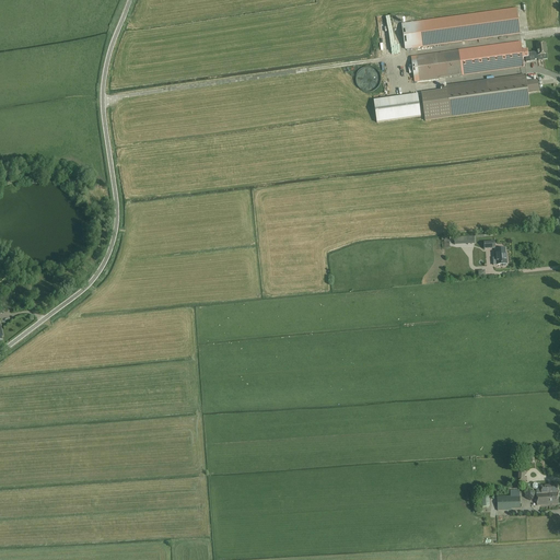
[(516,9),(403,24),(403,30),(405,44),(406,49),(520,34),(516,9)]
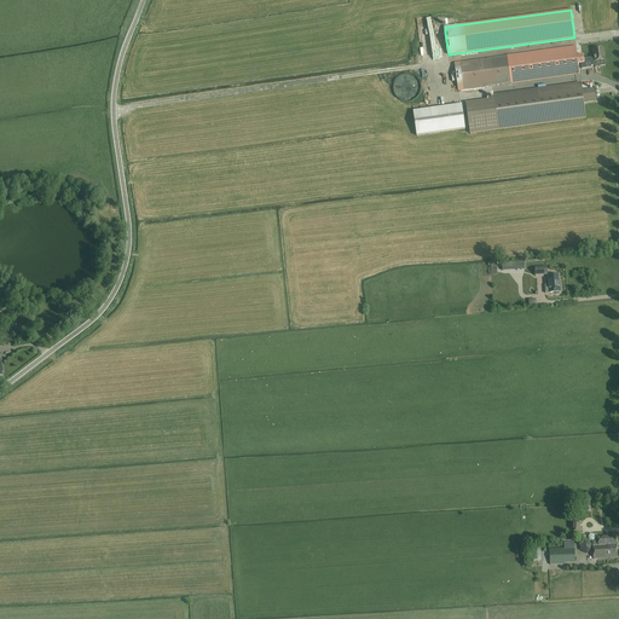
[(496,86),(512,84),(579,74),(578,64),(580,64),(582,69),(591,68),(591,65),(595,65),(595,67),(605,64),(605,61),(602,48),(593,50),(594,57),(584,58),(583,55),(577,56),(576,46),(531,52),(455,63),(458,91),(496,86)]
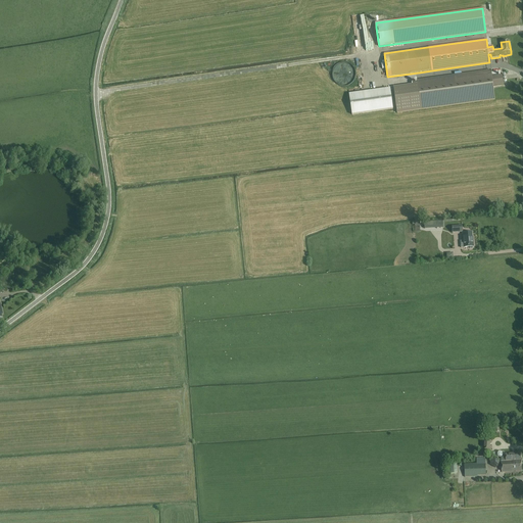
[(338,85),(341,86),(345,86),(348,85),(350,84),(353,82),(354,79),(355,76),(355,73),(354,68),(352,66),(350,64),(347,62),(343,62),(340,62),(337,64),(335,66),(333,69),(332,73),(332,77),(333,80),(335,83),(338,85)]
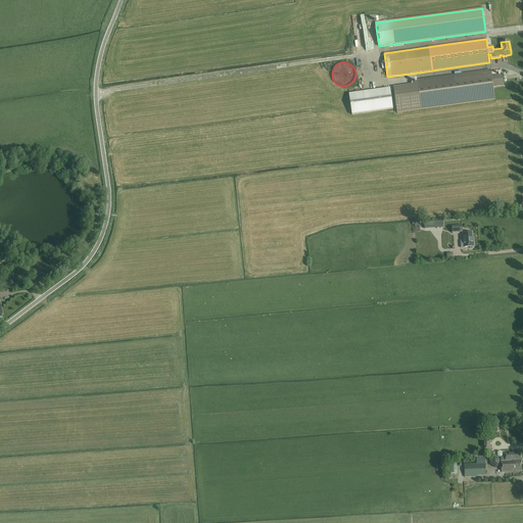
[(504,86),(503,76),(497,76),(497,73),(491,74),(491,69),(417,81),(417,83),(393,87),(397,113),(495,99),(493,87),(504,86)]
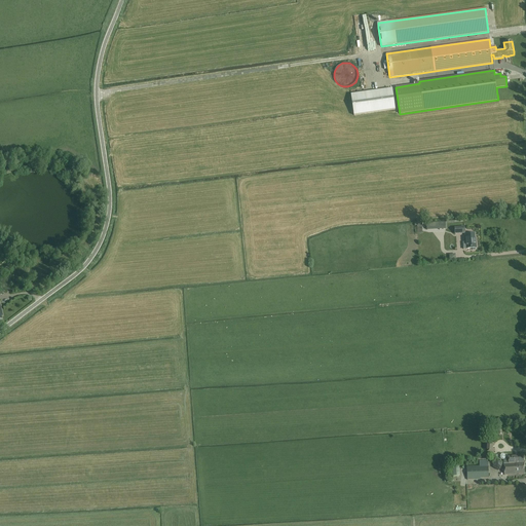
[(391,88),(350,95),(353,115),(395,109),(391,88)]
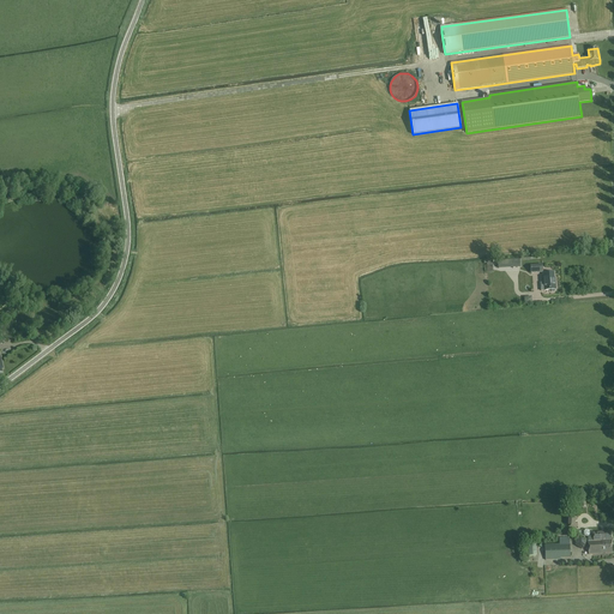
[(498,260),(499,269),(521,268),(519,259),(498,260)]
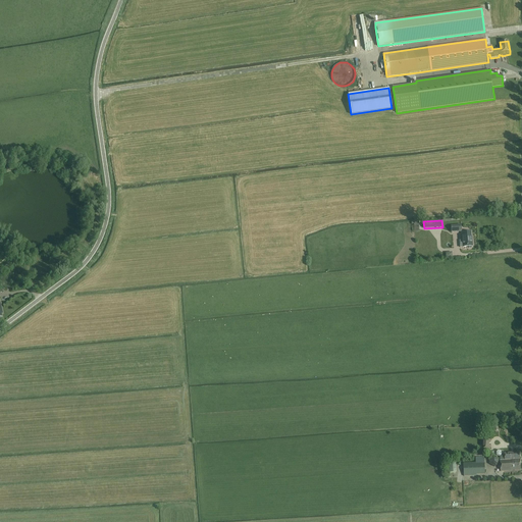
[(471,237),(471,231),(462,232),(463,247),(468,247),(469,248),(471,248),(472,247),(473,246),(472,237),(471,237)]
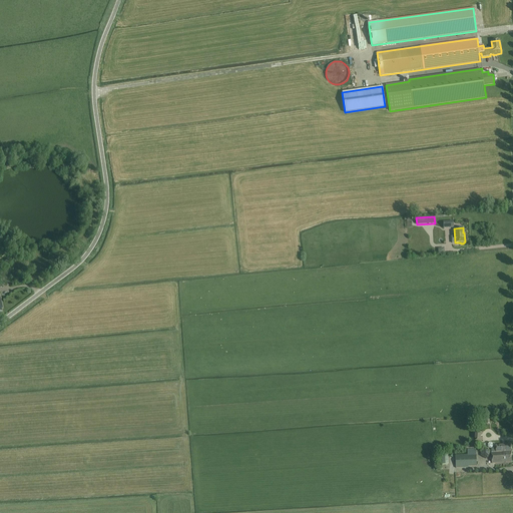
[(491,453),(511,452),(511,444),(495,445),(496,452),(491,452),(491,453)]
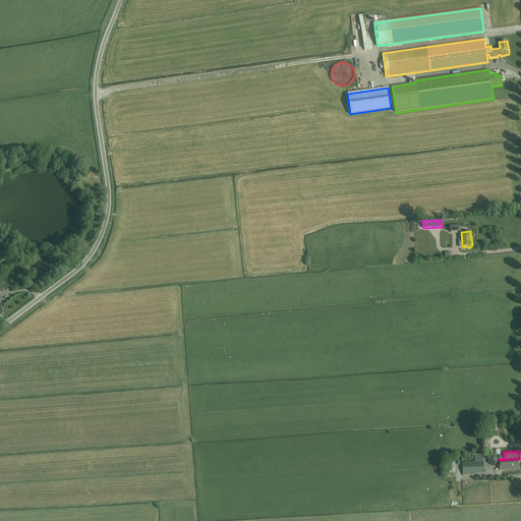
[(488,458),(488,463),(493,466),(498,463),(498,458),(494,455),(488,458)]
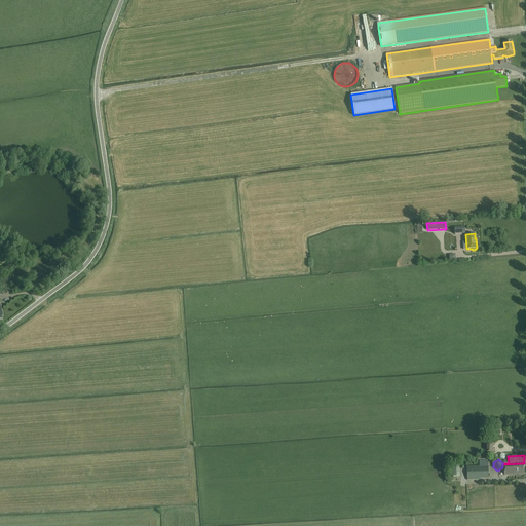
[(488,478),(488,460),(479,461),(479,466),(466,466),(467,480),(480,480),(480,479),(488,478)]
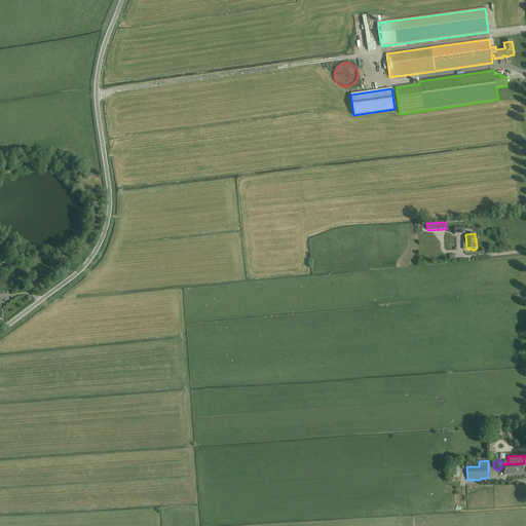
[(525,474),(524,463),(503,464),(504,475),(525,474)]
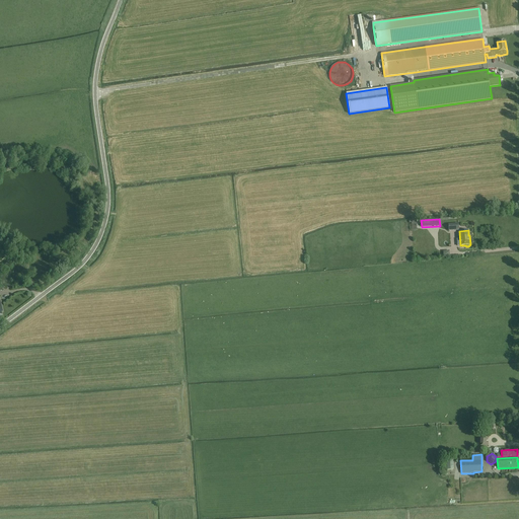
[(453,460),(444,460),(444,474),(447,474),(447,470),(453,470),(453,460)]
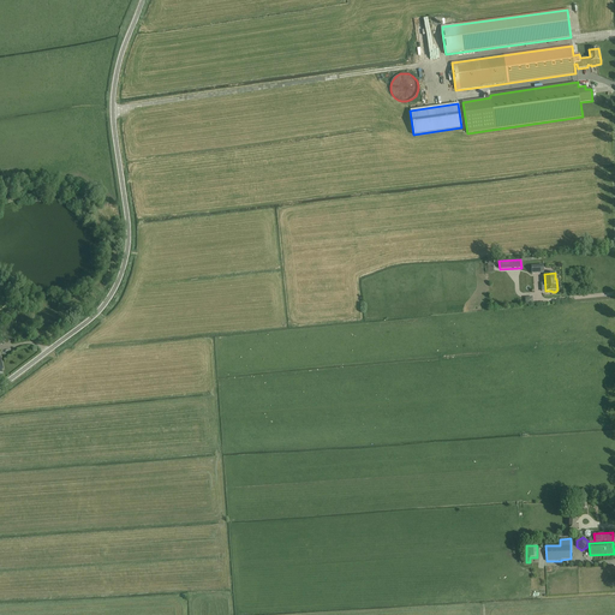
All buildings are outlined.
